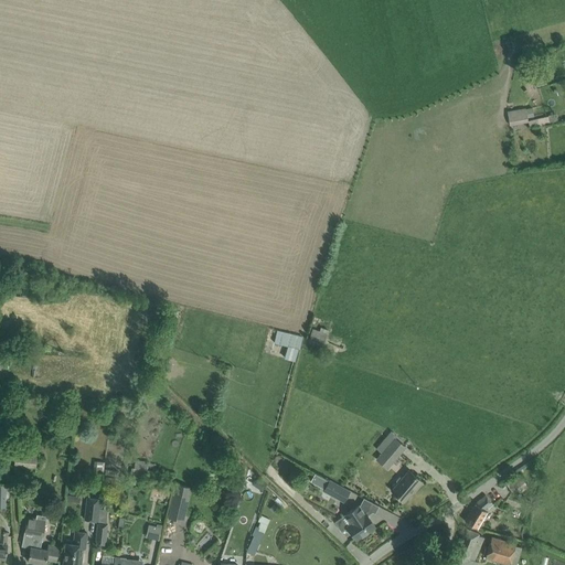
[(525,108),(507,112),(510,129),(529,126),(529,128),(557,123),(555,115),(536,118),(537,119),(528,121),(525,108)]
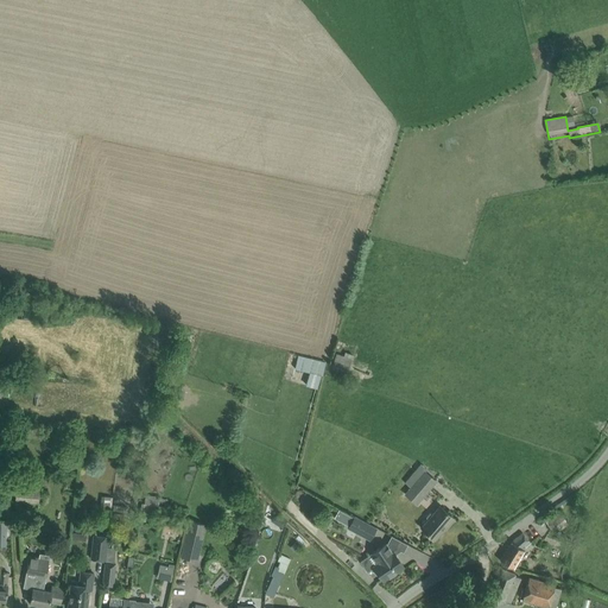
[(184,373),(190,353),(176,349),(170,368),(184,373)]
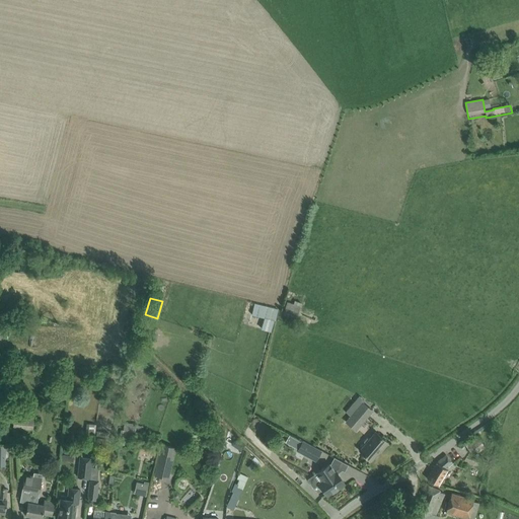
[(301,302),(295,300),(293,304),(287,302),(283,313),(296,318),(301,302)]
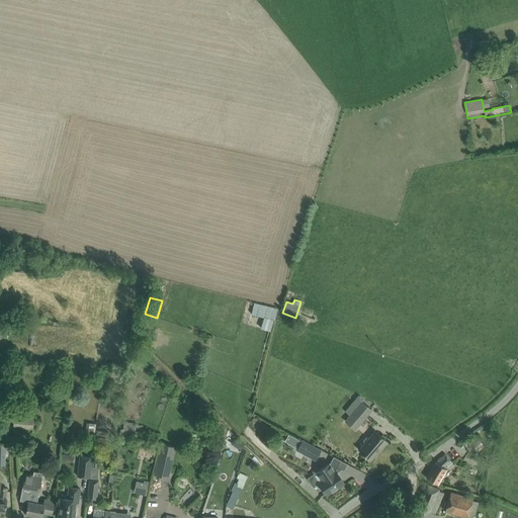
[(274,320),(277,309),(254,303),(251,314),(274,320)]
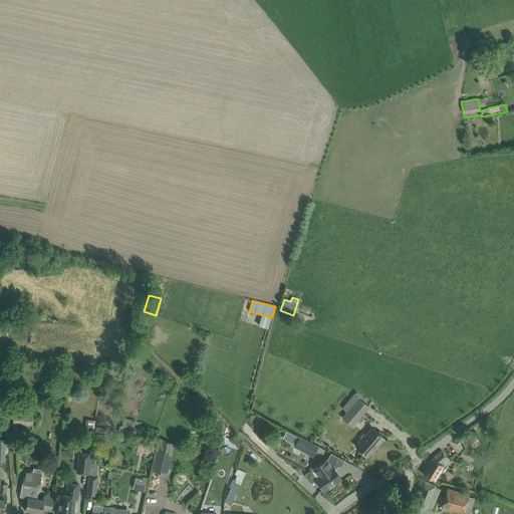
[(346,413),(340,419),(351,428),(368,408),(358,399),(359,397),(354,394),(341,409),(346,413)]
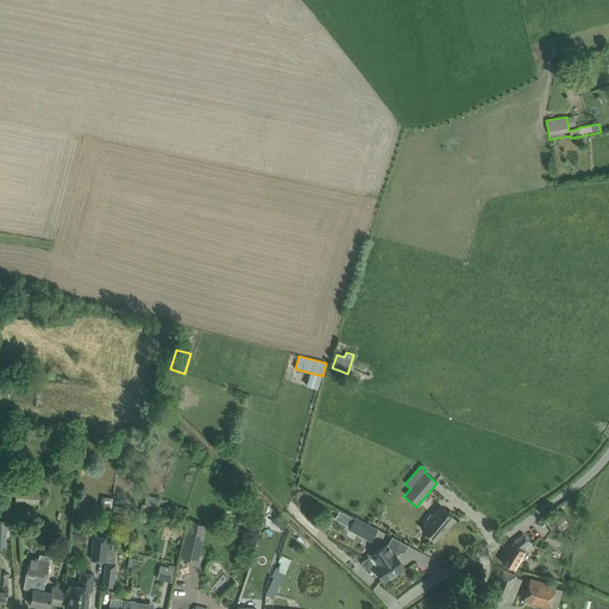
[(16,503),(39,504),(39,490),(17,488),(16,503)]
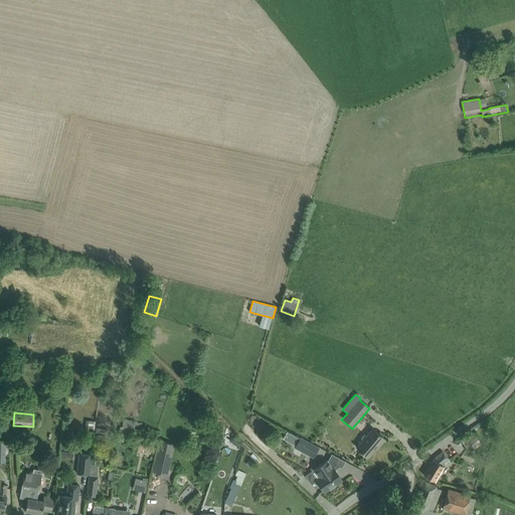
[(92,432),(94,421),(86,420),(84,431),(92,432)]
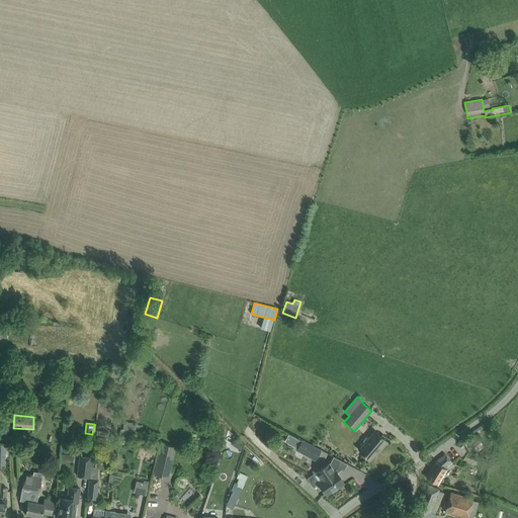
[(134,439),(135,430),(121,429),(120,437),(134,439)]
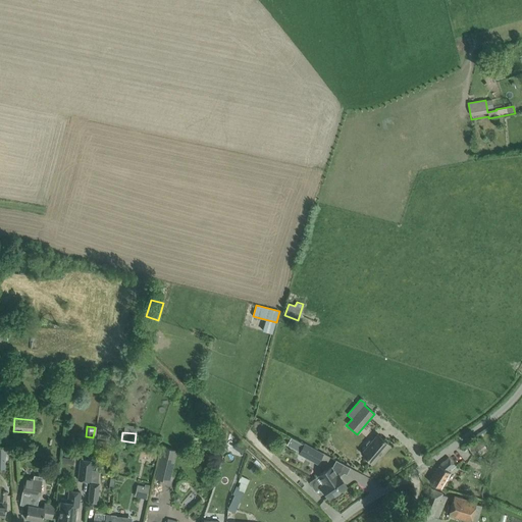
[(367,447),(362,453),(365,456),(373,463),(389,445),(377,434),(371,441),(369,440),(366,445),(367,447)]
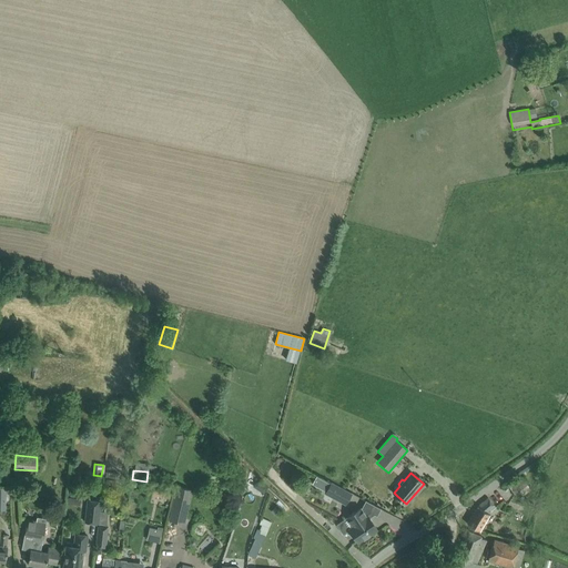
[(507,486),(515,495),(527,484),(519,476),(507,486)]
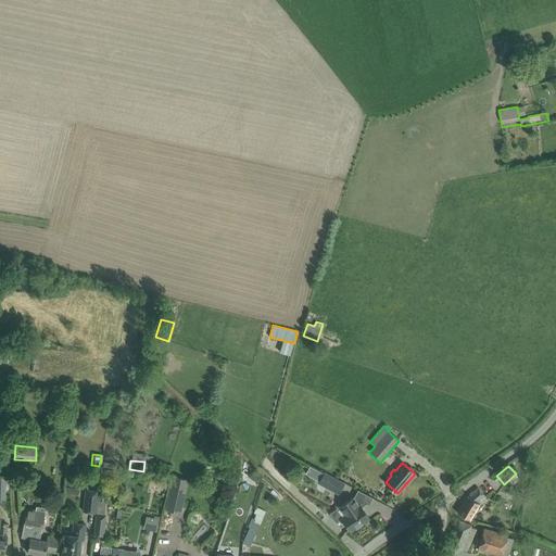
[(344,483),(325,472),(318,483),(338,493),(344,483)]
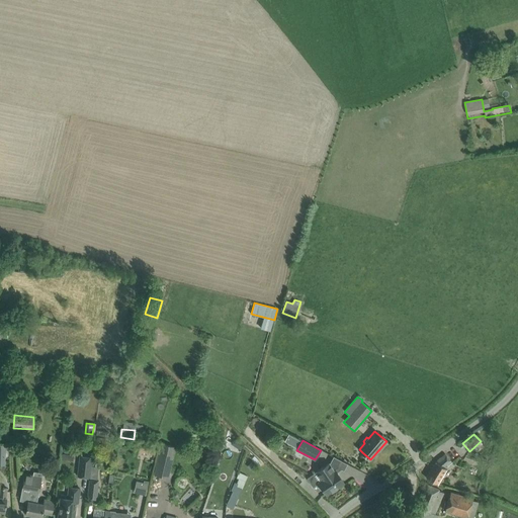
[(155,454),(157,446),(142,442),(140,451),(155,454)]
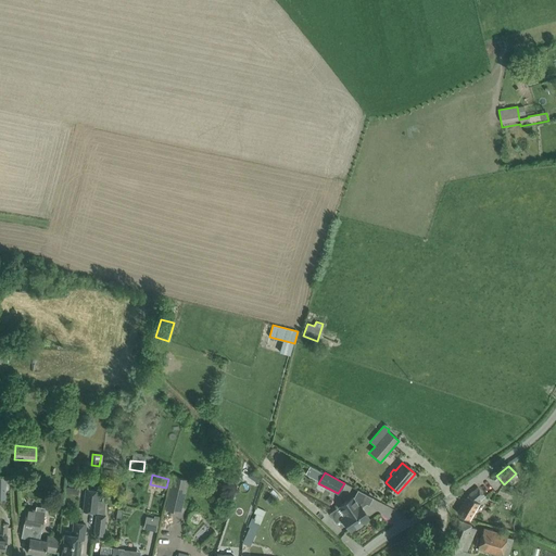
[(0,476),(0,494),(5,495),(5,489),(9,490),(10,477),(0,476)]
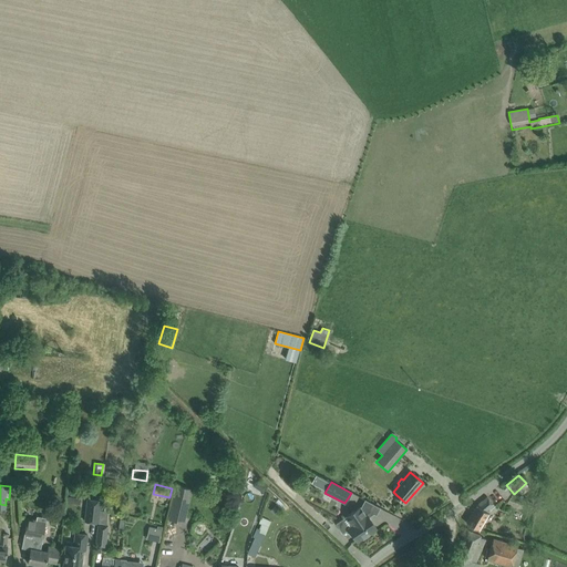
[(184,523),(192,490),(176,485),(168,519),(184,523)]
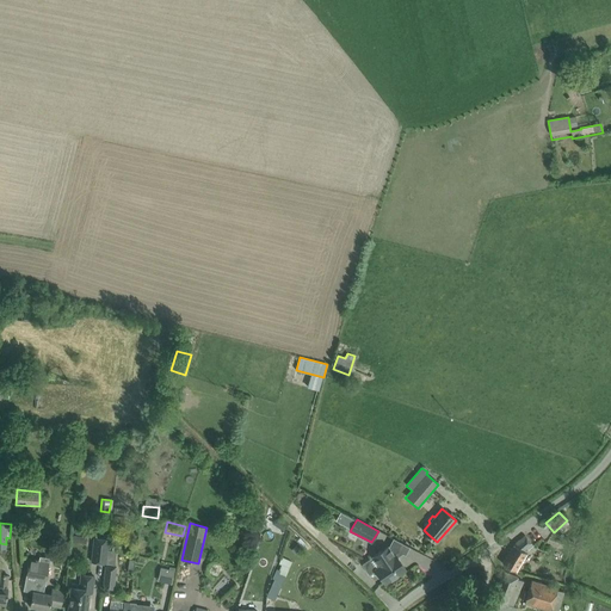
[(525,551),(532,544),(525,535),(513,544),(503,563),(517,572),(529,553),(525,551)]
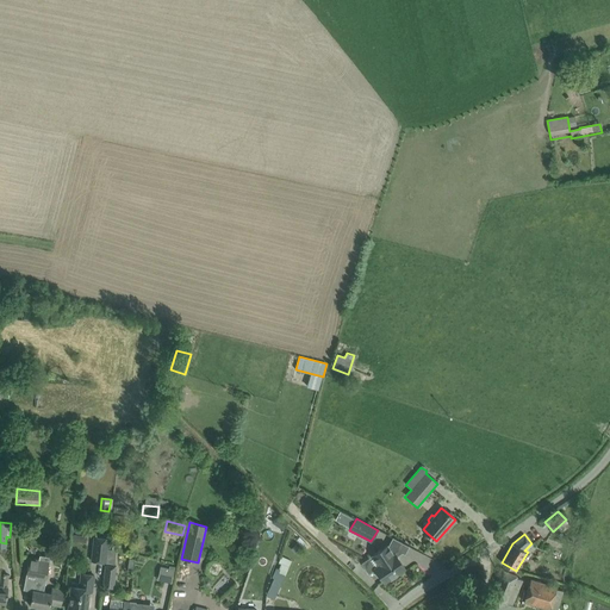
[(105,562),(109,539),(93,536),(91,561),(105,562)]
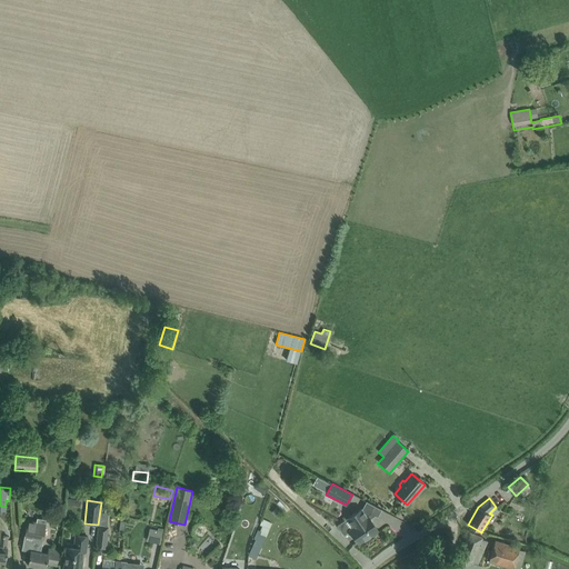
[(108,528),(106,528),(107,513),(100,512),(101,502),(98,525),(99,525),(96,547),(106,548),(108,528)]
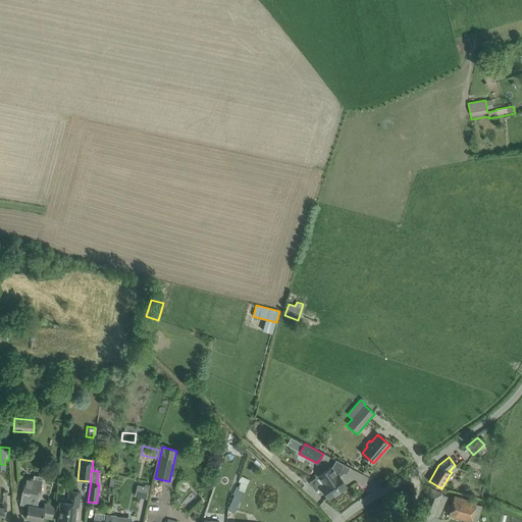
[(323,493),(324,492),(328,498),(332,494),(334,497),(341,491),(340,490),(347,485),(340,476),(345,472),(336,468),(333,470),(330,467),(319,475),(325,483),(319,487),(323,493)]
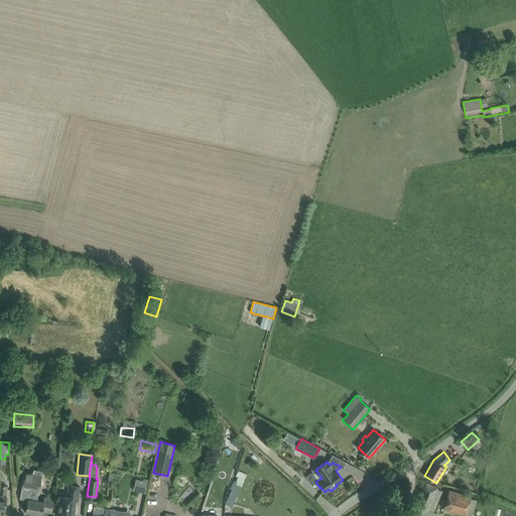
[(42,502),(36,501),(41,474),(25,471),(22,485),(30,487),(25,512),(41,515),(42,511),(51,513),(54,499),(43,497),(42,502)]
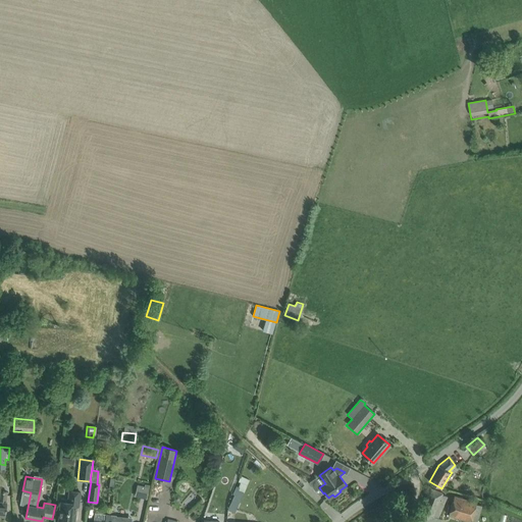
[(239,487),(236,485),(231,492),(235,494),(227,510),(235,513),(247,484),(241,482),(239,487)]
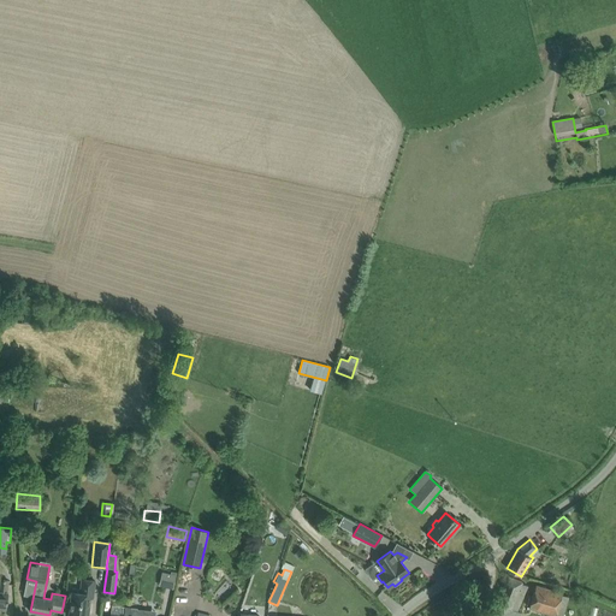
[(163,572),(160,586),(173,588),(177,573),(172,572),(171,574),(163,572)]
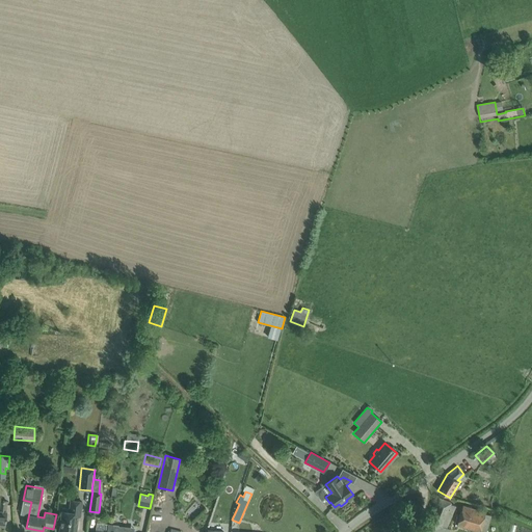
[(424,531),(449,531),(450,531),(447,530),(456,506),(451,504),(452,502),(439,497),(424,531)]
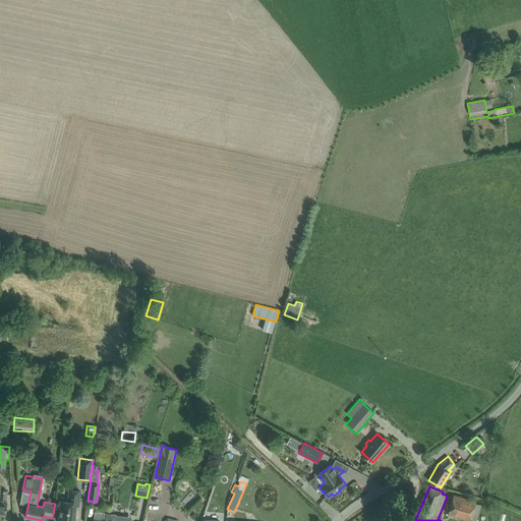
[(78,506),(80,491),(69,489),(68,498),(61,497),(58,520),(74,520),(76,506),(78,506)]
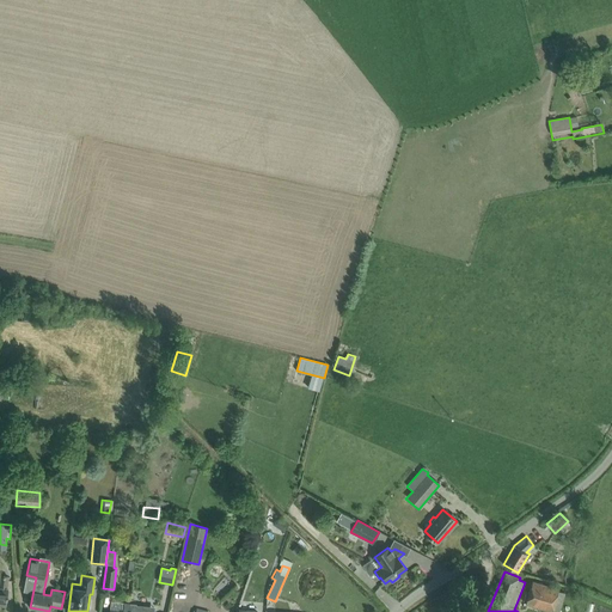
[(557,611),(560,611),(565,593),(557,591),(558,588),(532,581),(525,604),(551,611),(552,611),(557,611)]
